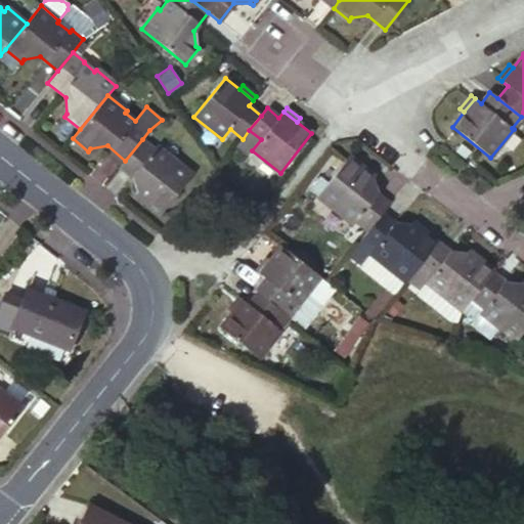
[(120,167),(131,176),(137,192),(135,195),(159,215),(191,175),(156,146),(154,148),(142,139),(125,161),(120,167)]
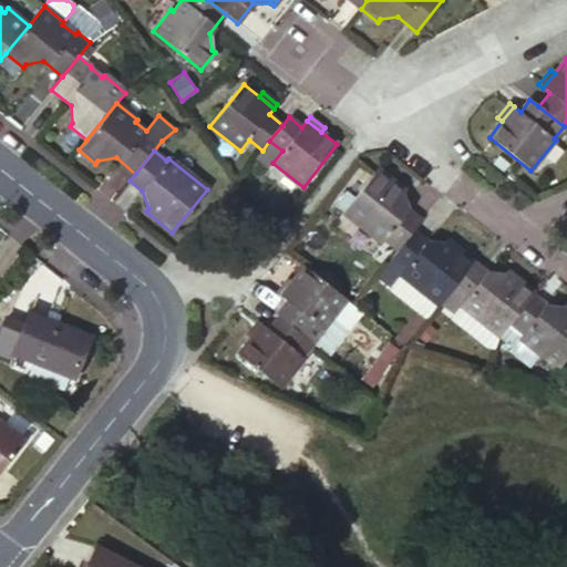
[(382,244),(393,253),(413,229),(421,219),(410,210),(403,193),(405,189),(379,168),(341,215),(359,229),(380,246),(382,244)]
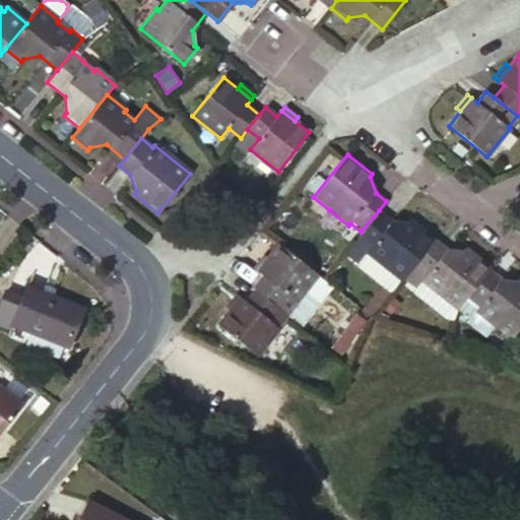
[(329,210),(320,222),(339,237),(348,225),(329,210)]
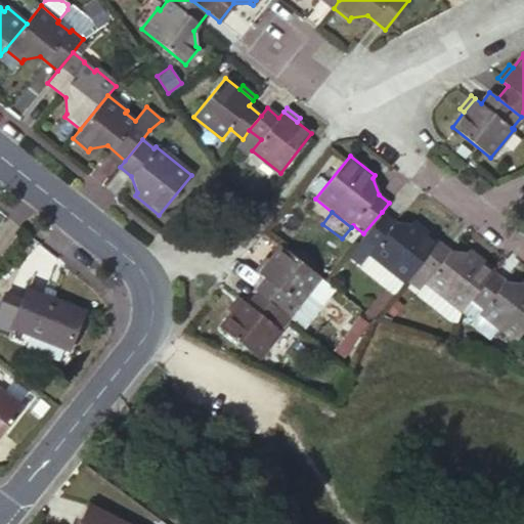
[(439,242),(413,221),(410,225),(394,222),(382,212),(363,233),(357,242),(369,253),(368,255),(404,284),(409,277),(439,242)]
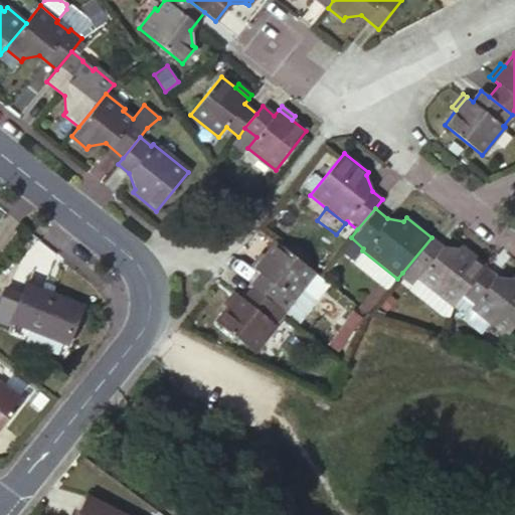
[(487,266),(461,245),(459,247),(443,246),(432,237),(402,273),(414,282),(416,278),(437,294),(453,307),(458,300),(485,268),(487,266)]
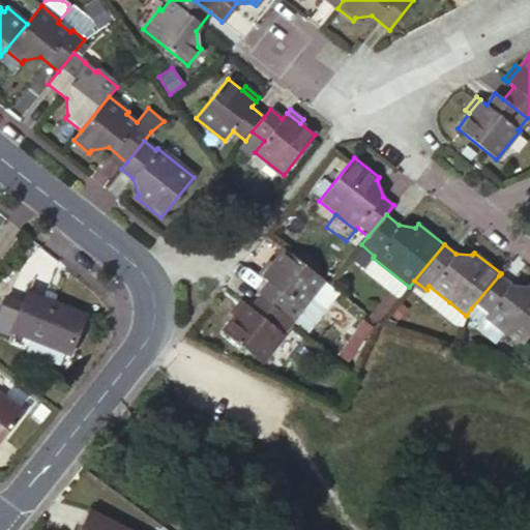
[(260,295),(294,323),(303,311),(301,308),(325,281),(287,249),(274,265),(263,278),(267,282),(258,293),(260,295)]
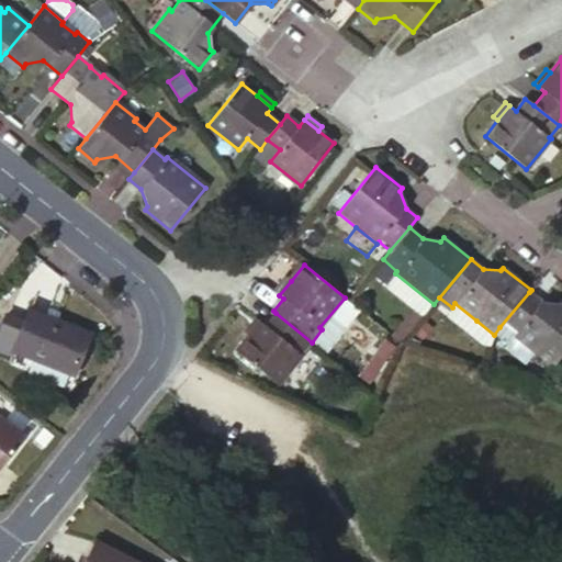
[(291,281),(287,278),(274,292),(279,295),(291,281)]
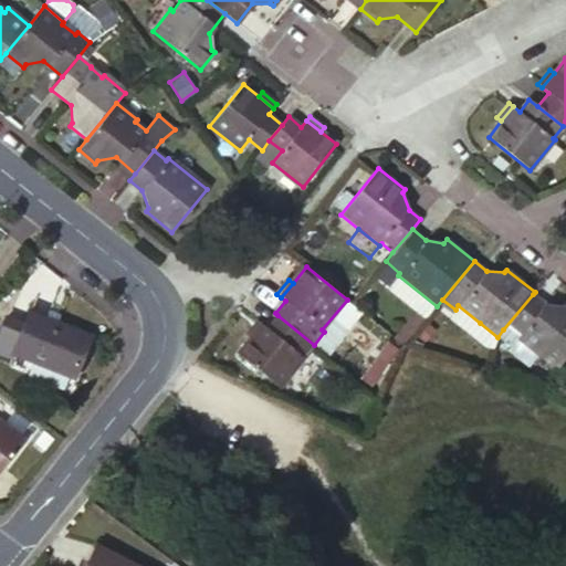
[(565,357),(565,301),(565,302),(563,305),(544,304),(533,294),(503,329),(515,339),(517,337),(538,355),(557,369),(565,357)]
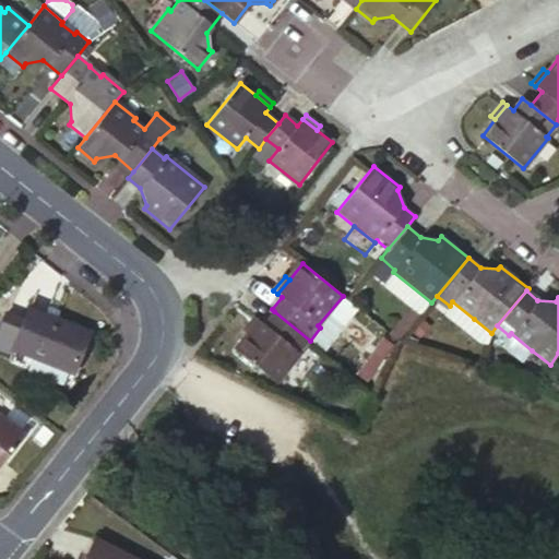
[(474,319),(452,301),(450,306),(442,313),(464,331),(474,319)]
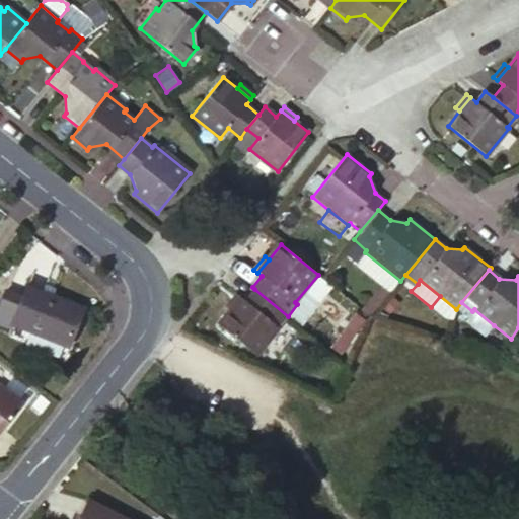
[(392,291),(382,283),(360,309),(370,317),(385,299),(392,291)]
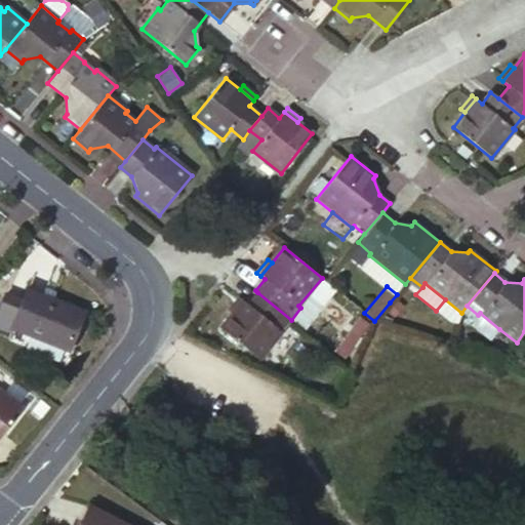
[(82,313),(27,289),(23,298),(6,292),(0,308),(0,326),(9,331),(11,327),(68,350),(82,313)]
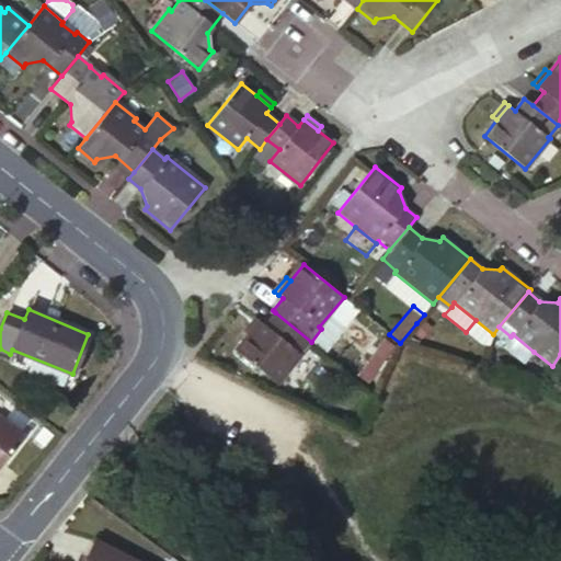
[(311,342),(275,312),(264,324),(260,320),(247,335),(235,351),(276,385),(311,342)]
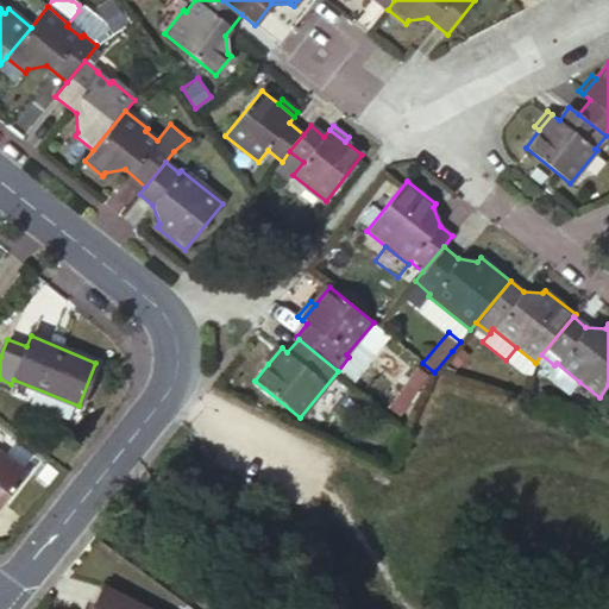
[(282,347),(275,343),(262,359),(268,364),(282,347)]
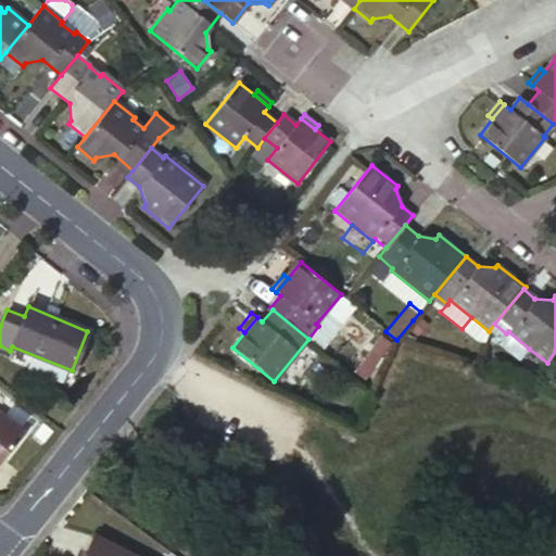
[(529,349),(508,331),(506,333),(498,342),(519,359),(529,349)]
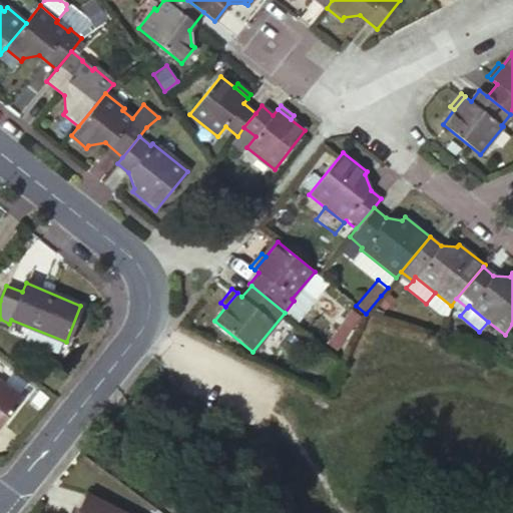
[(32,387),(8,369),(0,379),(0,381),(23,399),(32,387)]
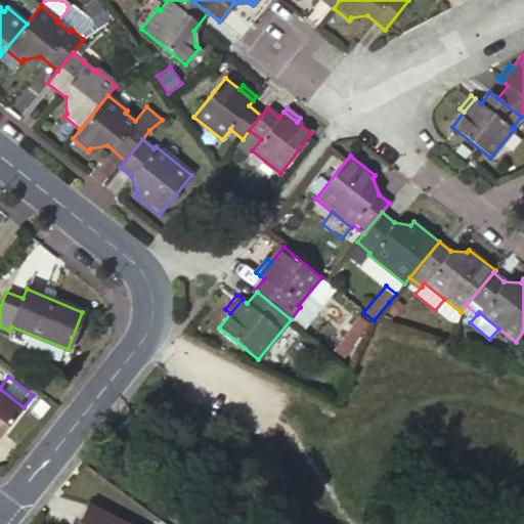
[(0,389),(0,437),(24,407),(0,389)]
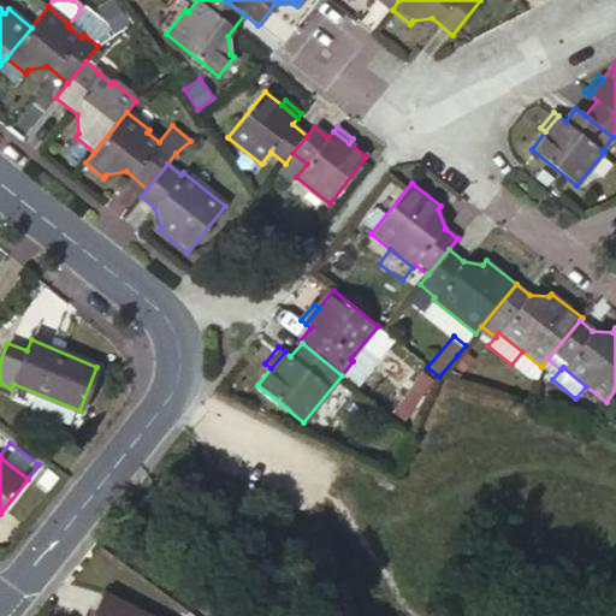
[(146,615),(105,596),(94,615),(146,615)]
